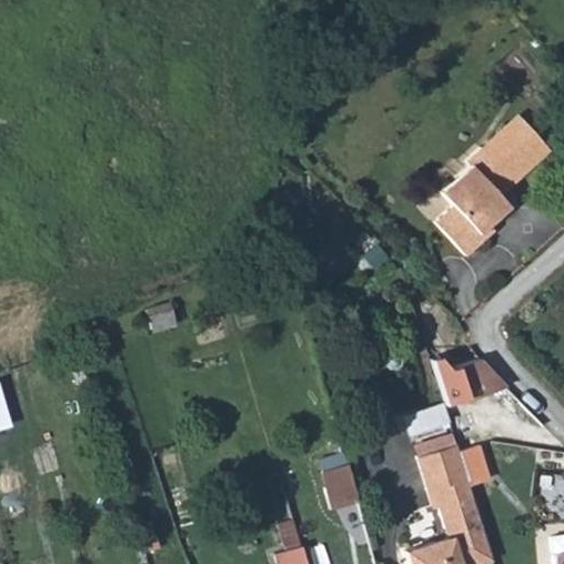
[(467,257),(487,239),(482,233),(492,224),(511,208),(501,197),(515,183),(510,177),(523,164),(537,163),(552,151),(523,119),(486,151),(484,149),(469,162),(473,167),(443,192),(455,205),(437,223),(467,257)]
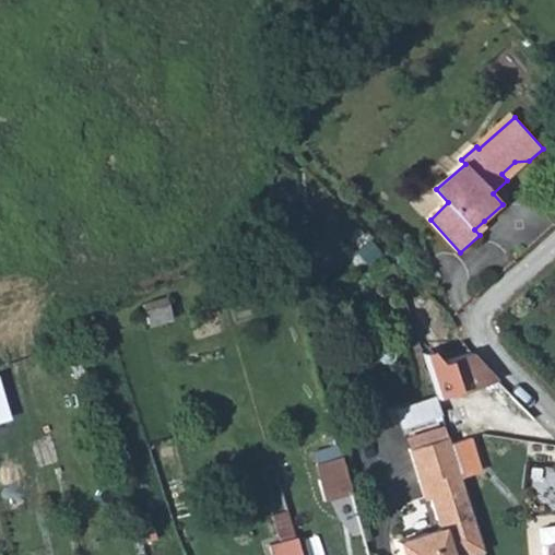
[(507,180),(529,161),(515,162),(502,174),(507,180)]
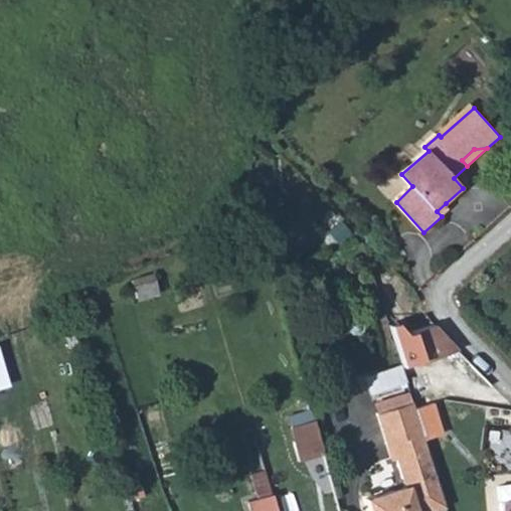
[(437,211),(442,216),(443,217),(452,209),(446,203),(437,211)]
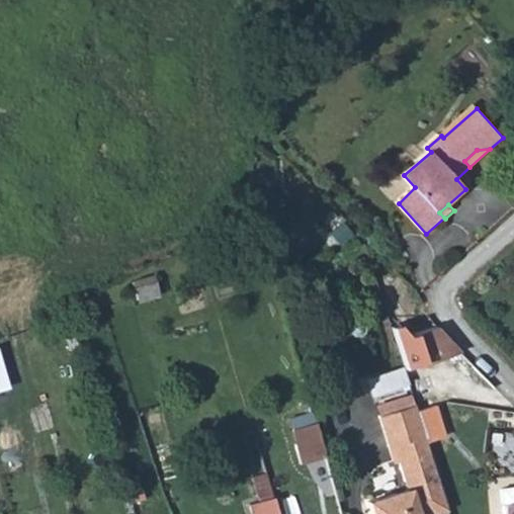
[(160,298),(154,279),(135,285),(141,305),(160,298)]
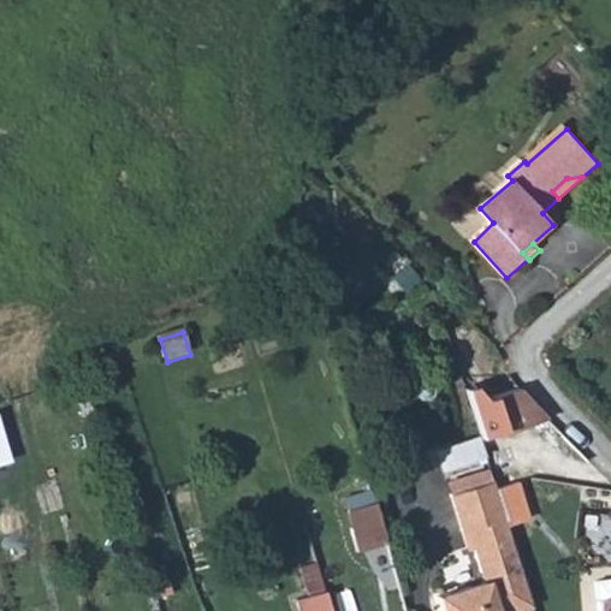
[(546,419),(518,389),(490,398),(500,434),(546,419)]
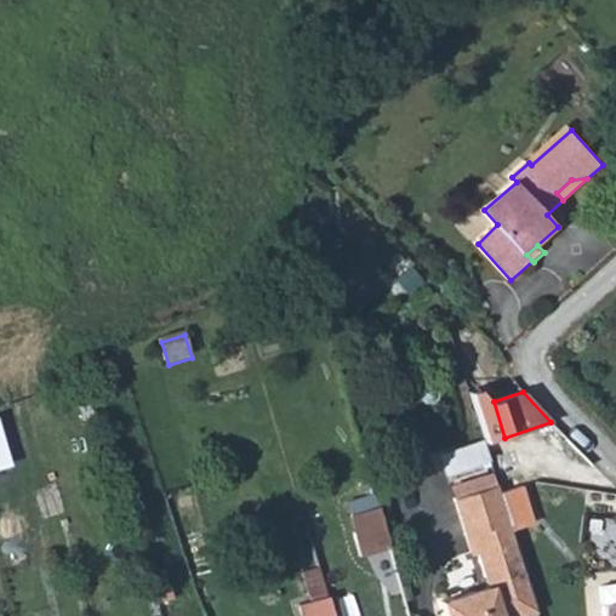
[(490,441),(443,449),(446,474),(494,466),(490,441)]
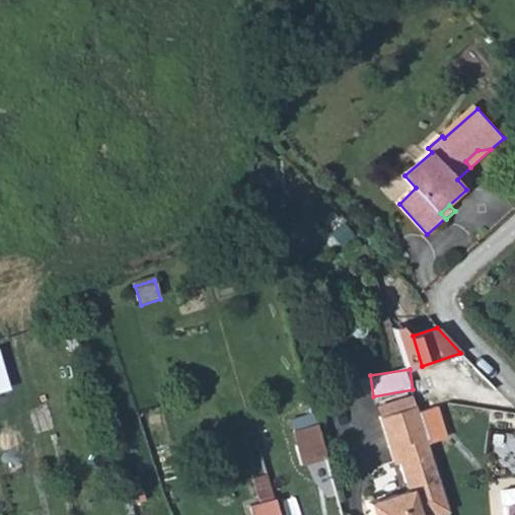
[(428,438),(418,408),(382,418),(391,449),(396,447),(428,438)]
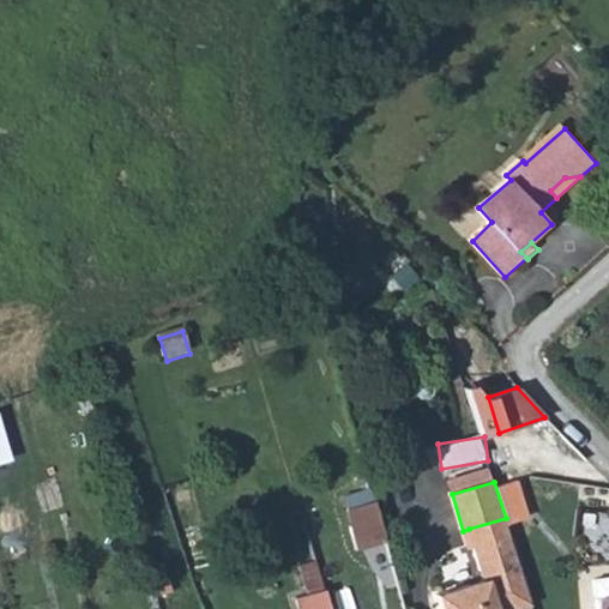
[(387,544),(378,506),(349,513),(360,552),(387,544)]
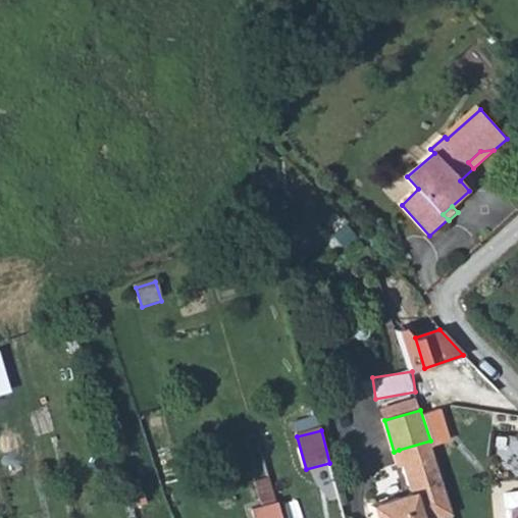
[(430,441),(399,450),(405,464),(434,455),(430,441)]
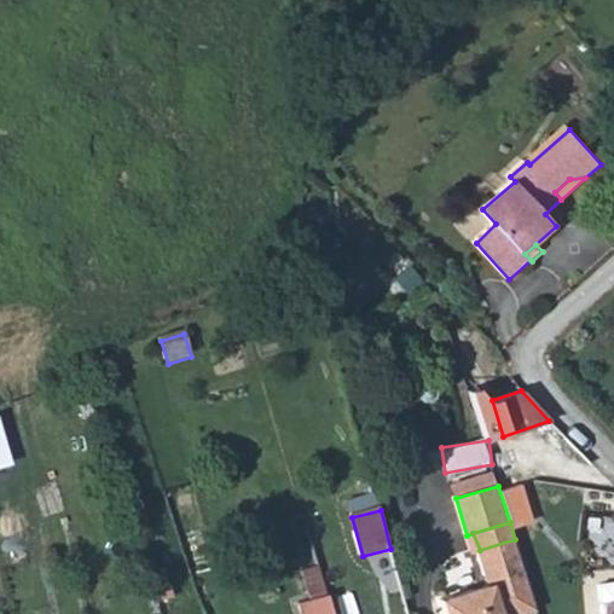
[(532,613),(537,612),(515,539),(480,550),(490,584),(442,598),(446,613),(532,613)]
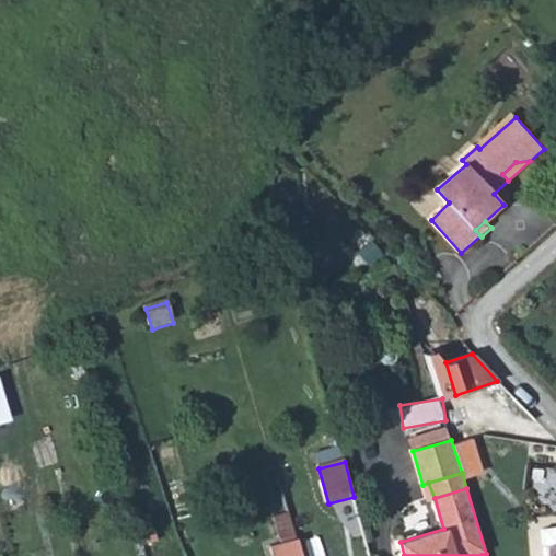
[(152,530),(139,534),(142,545),(157,542),(152,530)]
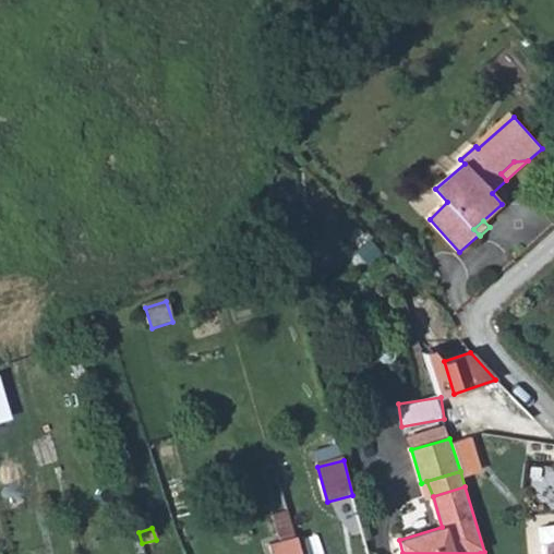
[(300,553),(296,539),(271,545),(273,553),(300,553)]
